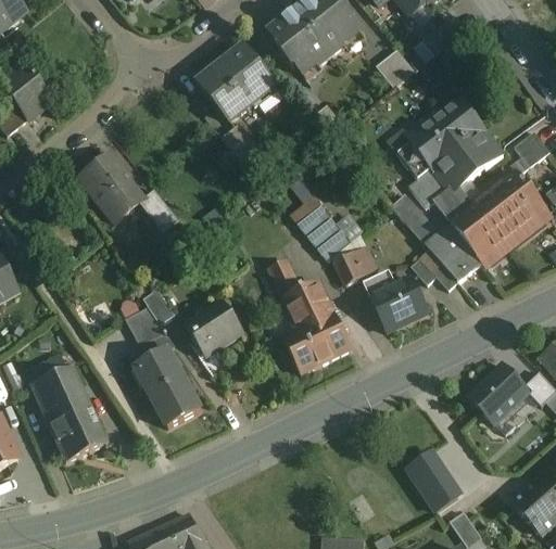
[(0,0),(0,29),(24,11),(14,0),(0,0)]
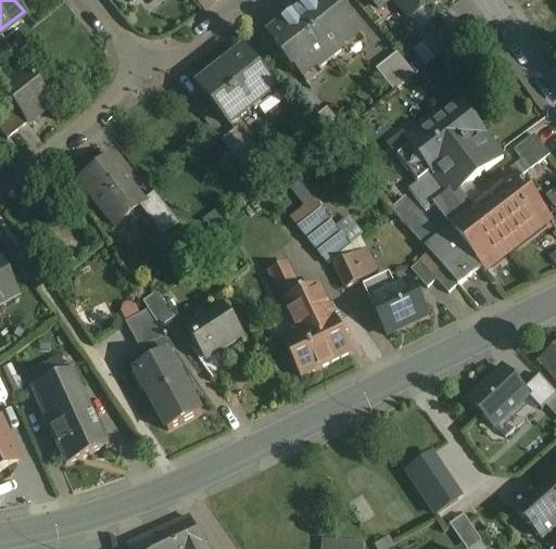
[(308,0),(269,32),(280,46),(278,48),(293,66),(295,64),(304,75),(317,64),(318,66),(344,46),(343,43),(359,30),(352,20),(354,18),(340,0),(338,0),(337,1),(336,0),(308,0)]
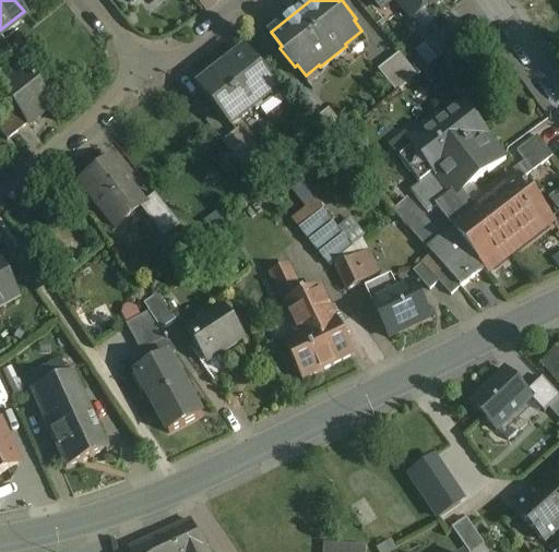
[(377,0),(381,4),(387,0),(400,0),(412,14),(428,0),(428,1),(435,2),(437,0),(377,0)]
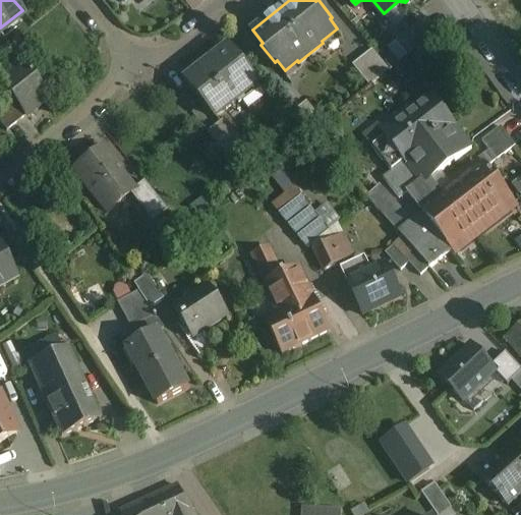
[(420,16),(396,37),(407,52),(432,32),(420,16)]
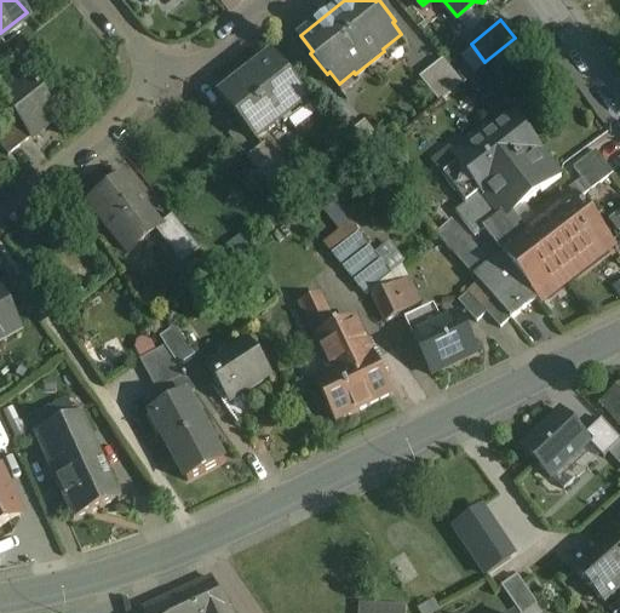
[(271,52),(222,91),(257,136),(306,96),(271,52)]
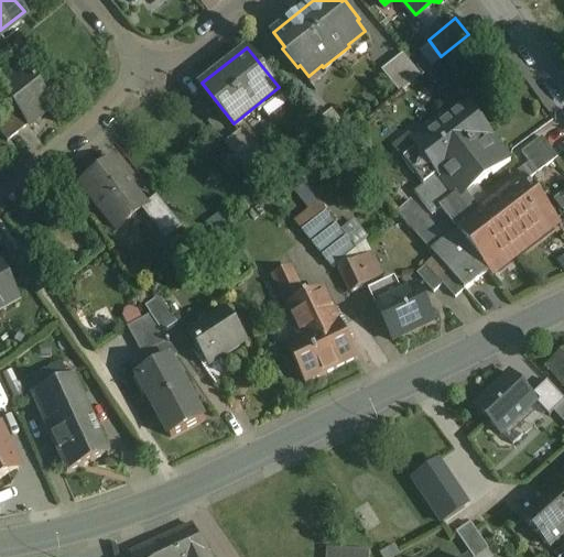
[(402,50),(381,66),(399,89),(421,72),(402,50)]
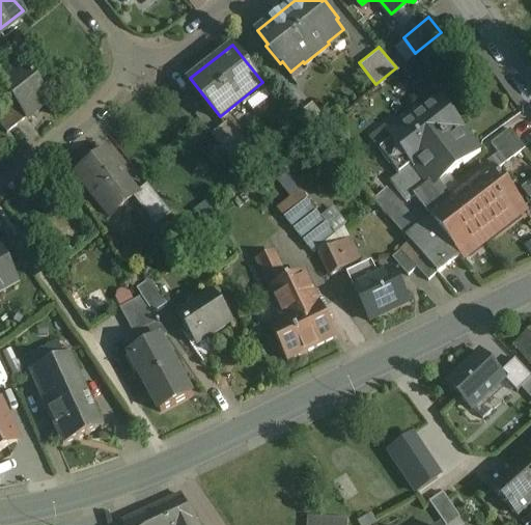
[(49,95),(19,58),(0,73),(0,81),(7,91),(0,97),(0,123),(5,130),(49,95)]
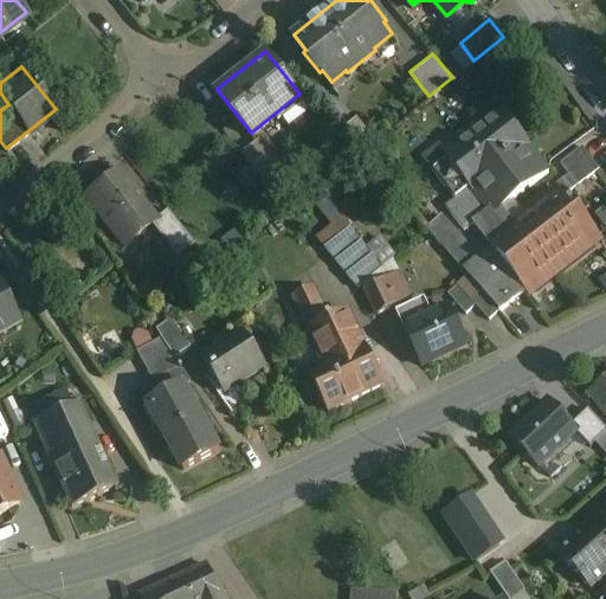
[(476,118),(444,145),(449,152),(447,153),(431,166),(456,197),(471,184),(472,185),(527,142),(502,110),(482,126),(476,118)]
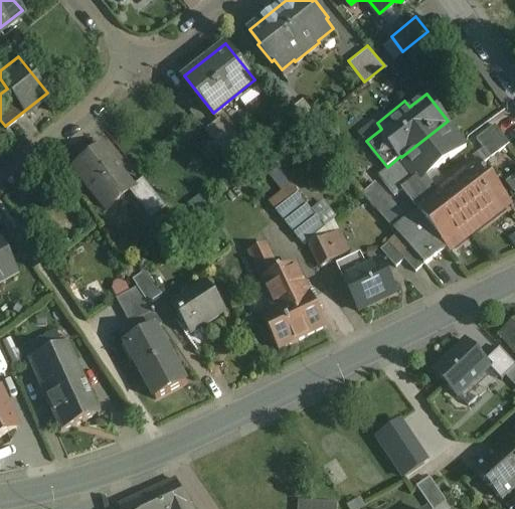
[(320,118),(303,97),(293,105),(309,126),(320,118)]
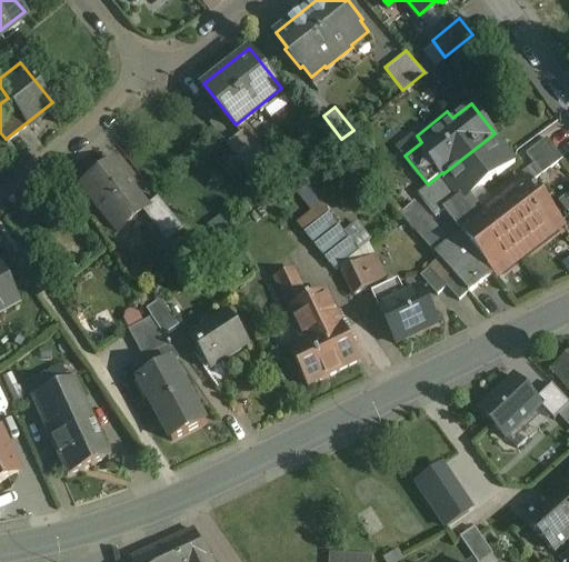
[(267,150),(246,124),(228,139),(248,166),(267,150)]
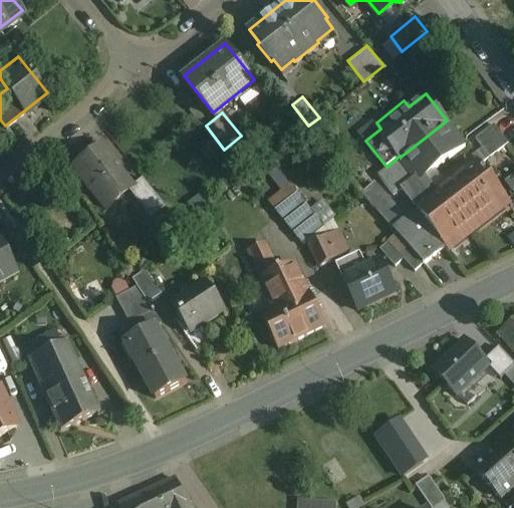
[(415,175),(469,149),(447,120),(401,157),(415,175)]
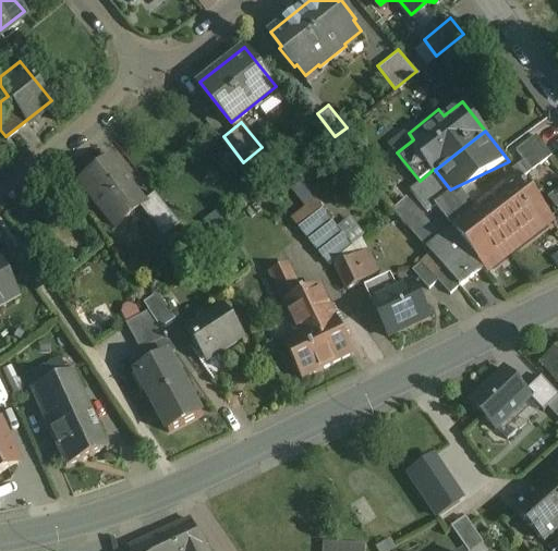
[(536,131),(517,147),(532,167),(552,151),(536,131)]
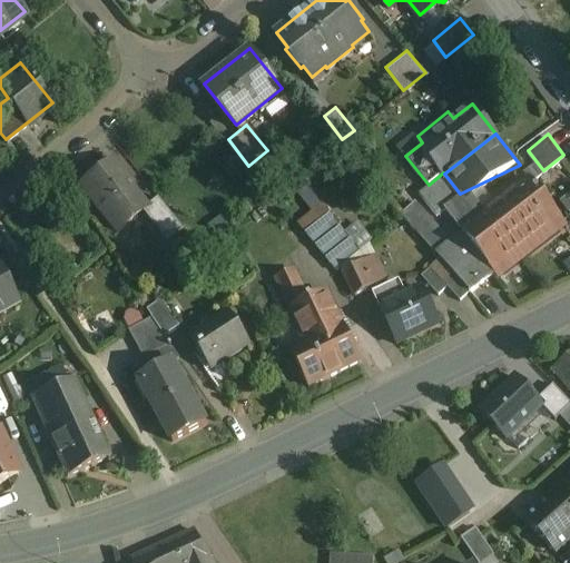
[(147,201),(111,158),(80,183),(116,228),(143,207),(147,203),(147,201)]
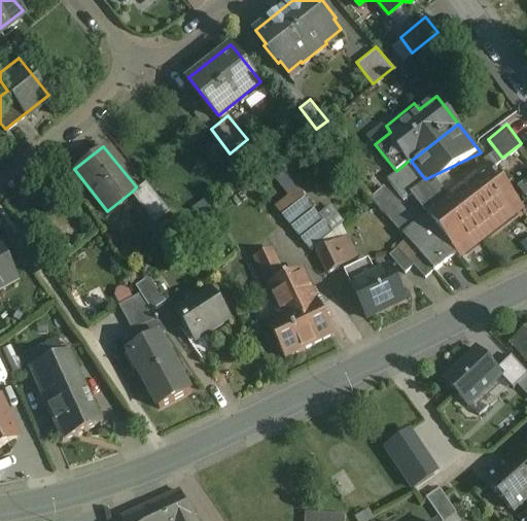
[(457,198),(499,177),(481,152),(425,179),(457,198)]
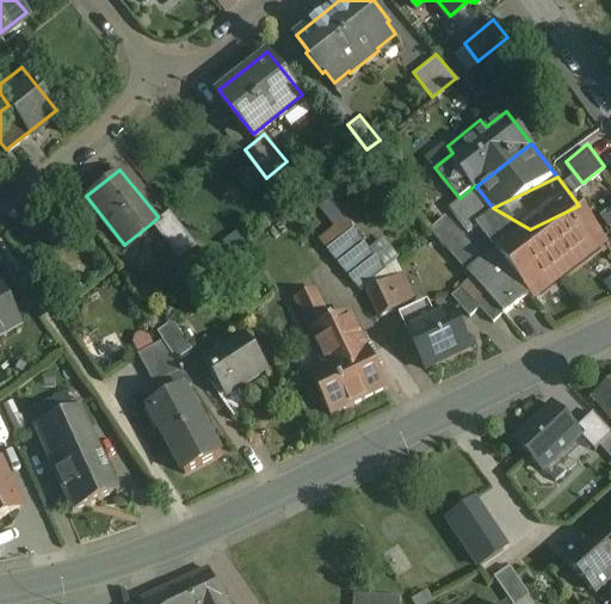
[(579,205),(530,229),(569,258),(602,234),(579,205)]
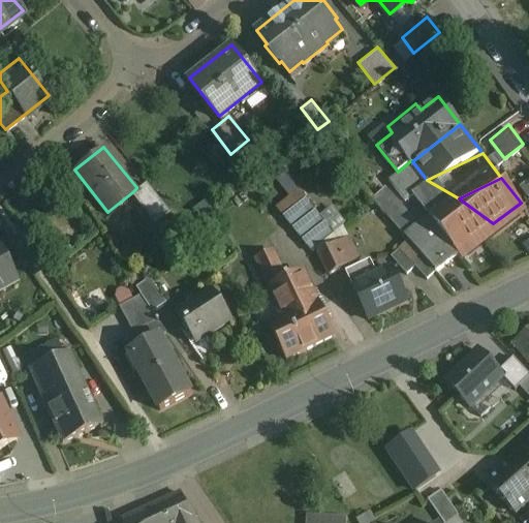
[(169,208),(147,179),(136,187),(136,188),(132,192),(155,220),(169,208)]
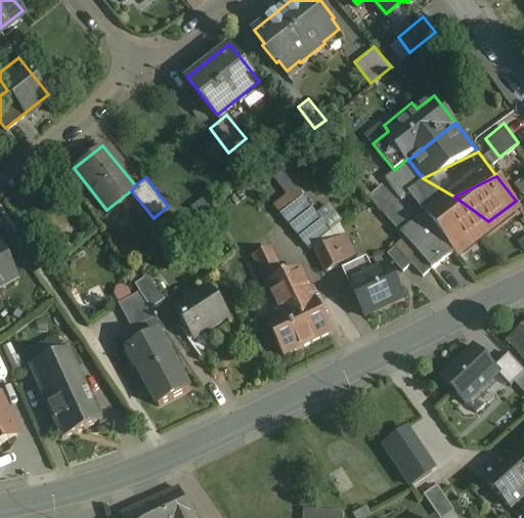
[(454,197),(423,178),(408,189),(416,198),(403,208),(382,183),(368,195),(432,265),(454,248),(455,248),(488,221),(454,197)]
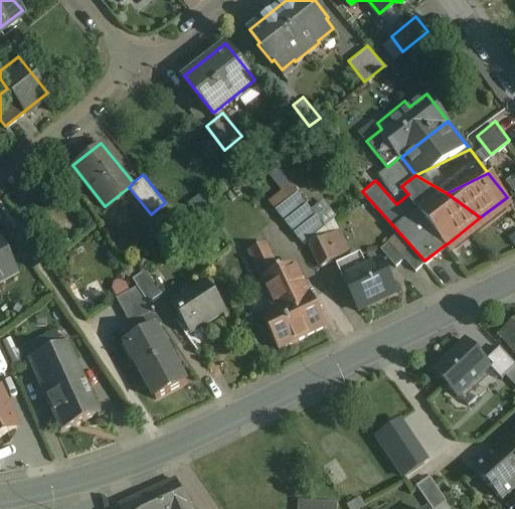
[(308,201),(286,219),(304,241),(325,223),(308,201)]
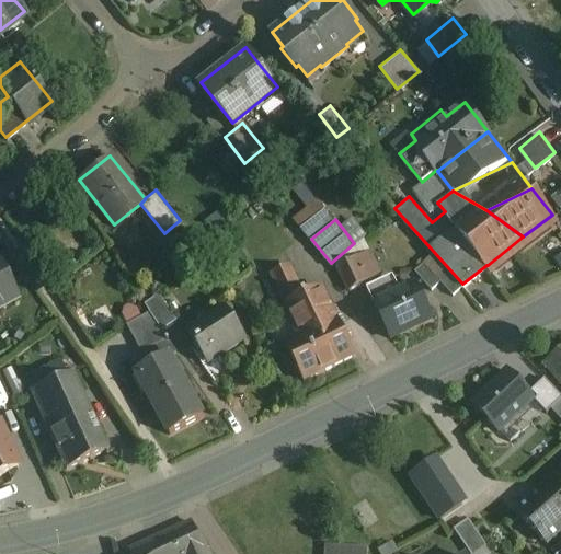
[(369,247),(355,254),(355,255),(338,264),(348,287),(380,270),(369,247)]
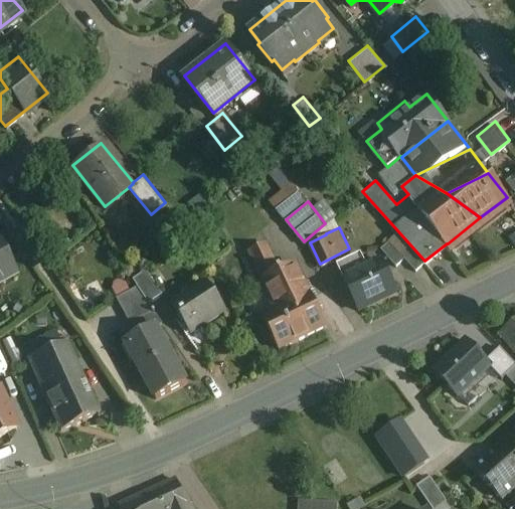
[(400,251),(389,238),(380,246),(395,264),(404,257),(415,269),(423,261),(408,243),(400,251)]
